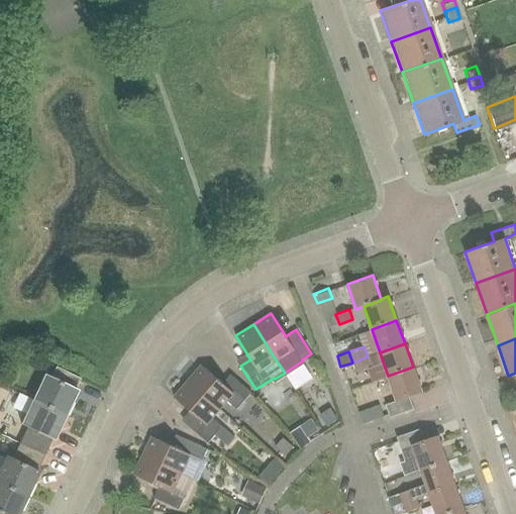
[(368,356),(352,363),(355,370),(370,365),(368,356)]
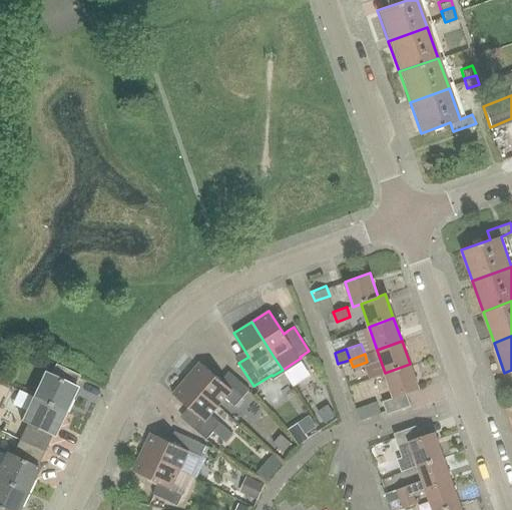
[(185,377),(217,405),(231,390),(241,398),(249,389),(228,371),(225,375),(220,380),(199,362),(185,377)]
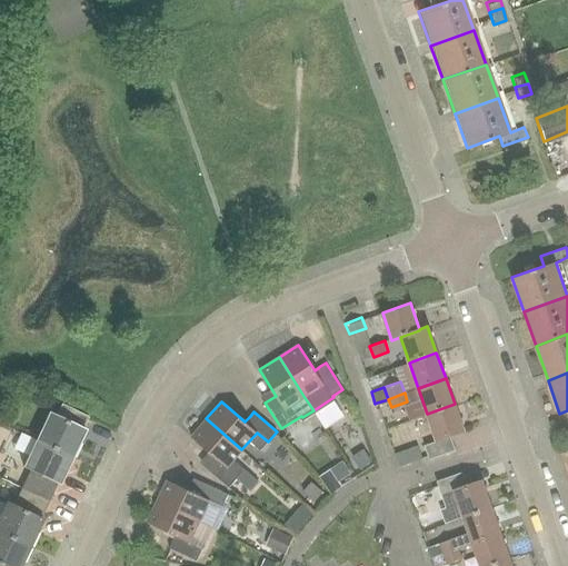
[(81,427),(87,415),(61,403),(56,415),(48,411),(35,440),(71,457),(85,428),(81,427)]
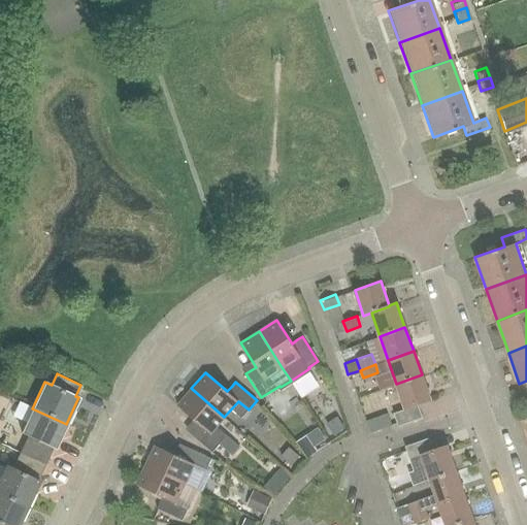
[(398,425),(422,417),(418,403),(430,399),(422,374),(396,384),(404,407),(393,412),(398,425)]
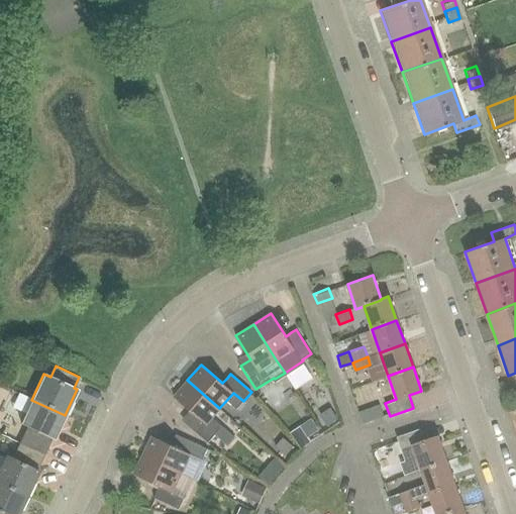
[(212,417),(219,408),(187,380),(174,396),(195,414),(190,419),(187,423),(208,442),(222,425),(212,417)]
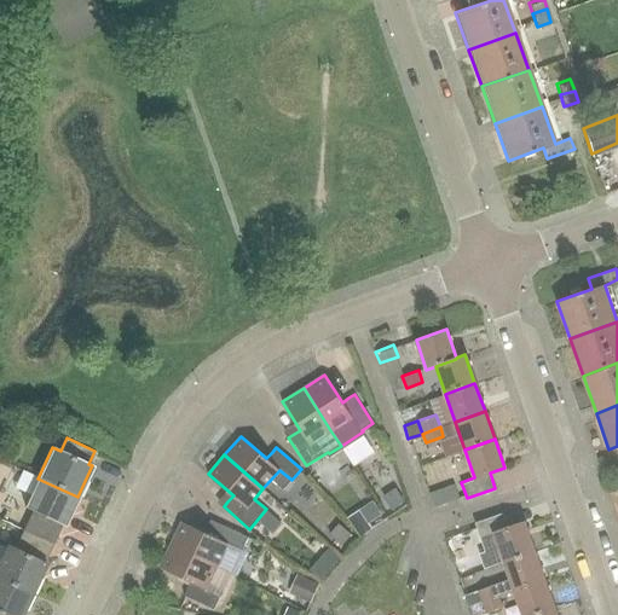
[(64,524),(78,497),(38,479),(24,505),(33,509),(23,529),(51,544),(61,523),(64,524)]
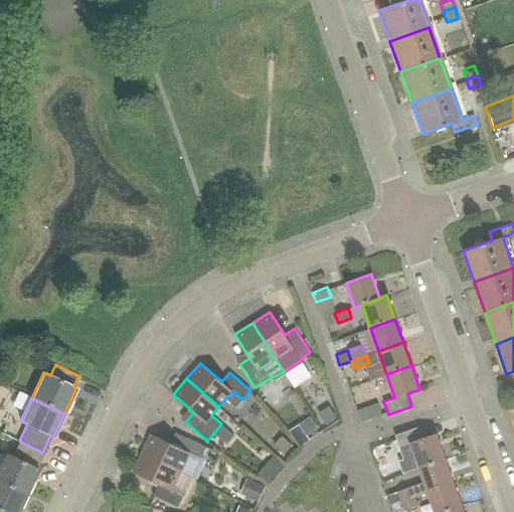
[(377,401),(356,409),(360,420),(381,412),(377,401)]
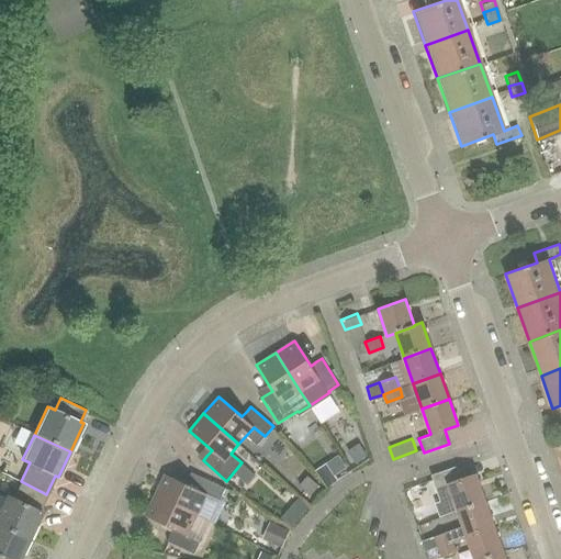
[(359,442),(347,449),(354,461),(366,454),(359,442)]
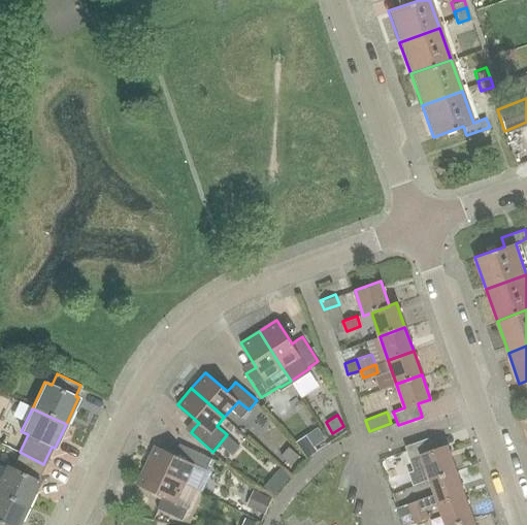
[(318,426),(305,433),(305,434),(314,446),(325,437),(318,426)]
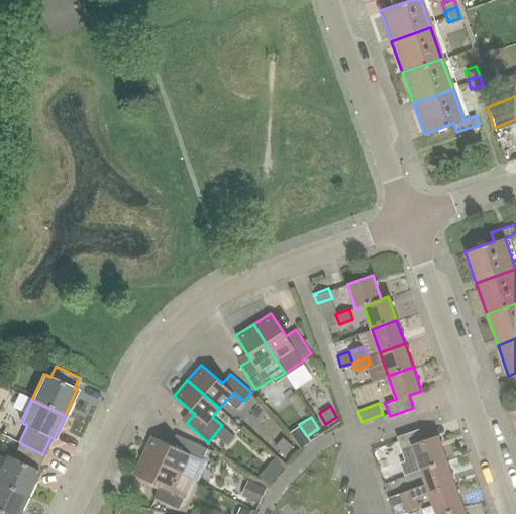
[(424,439),(420,427),(396,435),(401,448),(412,444),(421,470),(446,460),(437,435),(424,439)]
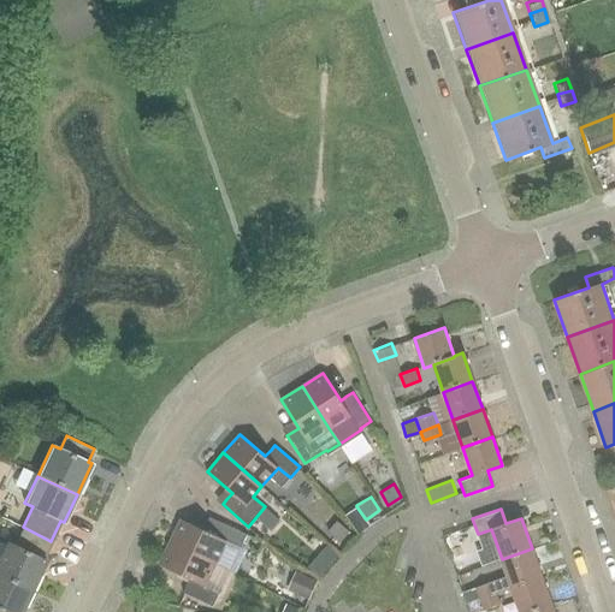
[(170,541),(216,563),(226,540),(241,547),(247,534),(217,520),(214,526),(211,533),(181,518),(170,541)]
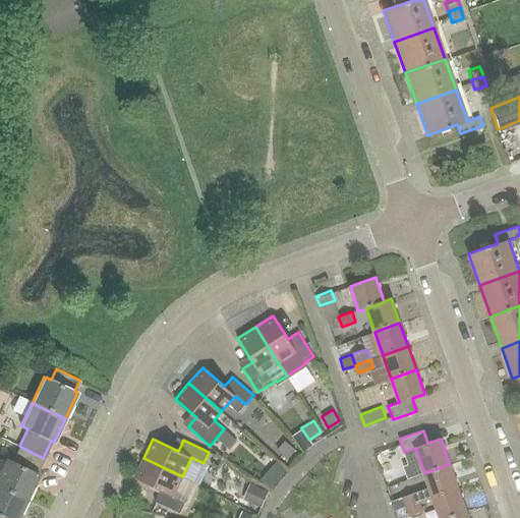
[(284,440),(277,448),(287,457),(294,448),(284,440)]
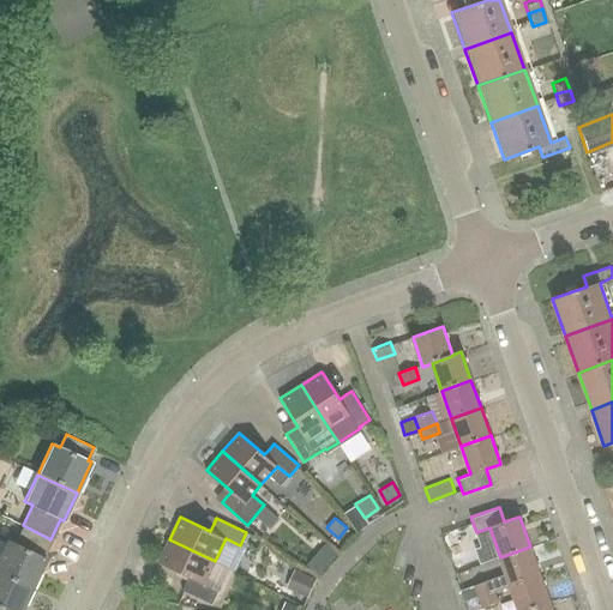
[(42,557),(50,539),(23,525),(13,544),(6,541),(0,554),(0,572),(31,587),(46,560),(42,557)]
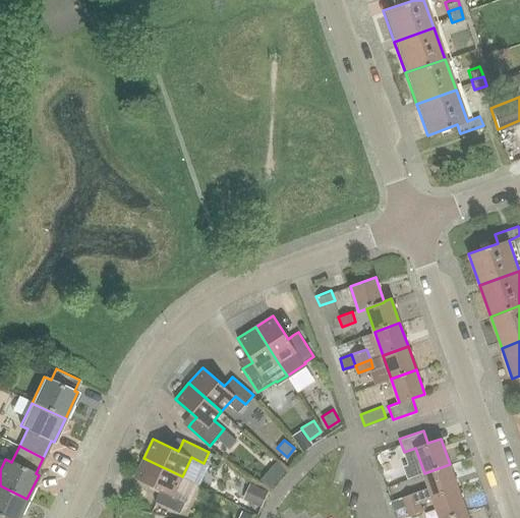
[(173,495),(182,476),(143,458),(134,477),(160,488),(157,495),(155,500),(180,512),(185,501),(173,495)]
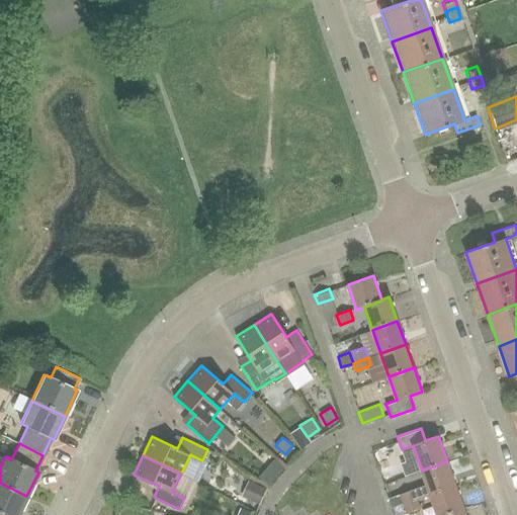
[(427,484),(414,488),(418,498),(430,494),(455,486),(447,461),(422,470),(427,484)]
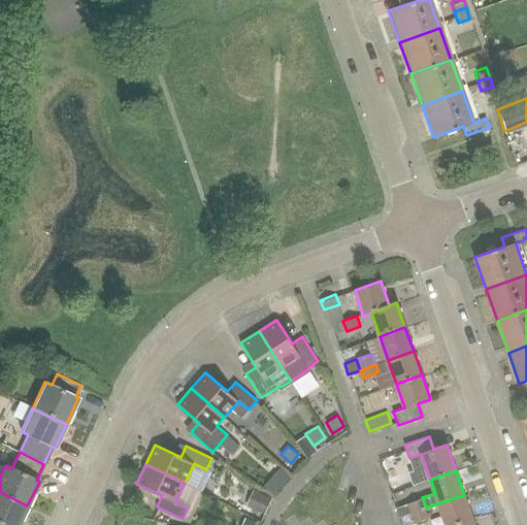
[(270,477),(263,485),(266,488),(272,493),(280,486),(273,480),(270,477)]
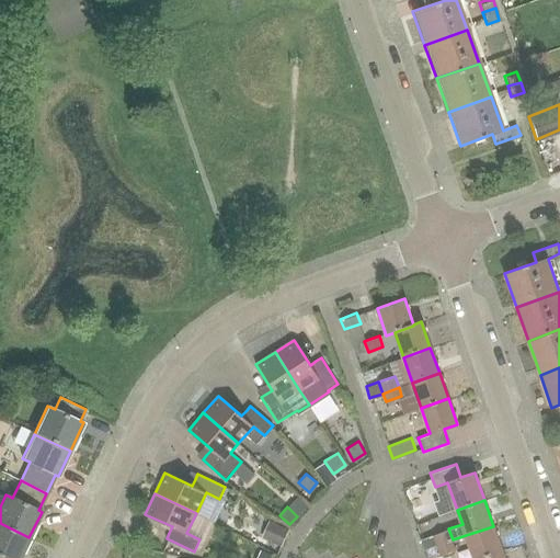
[(261,536),(281,545),(288,528),(267,520),(261,536)]
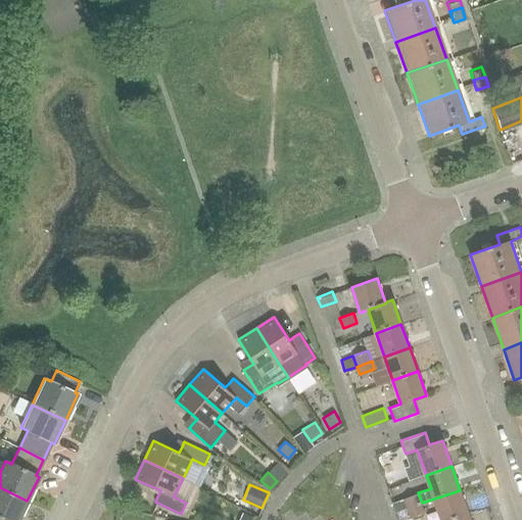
[(17,519),(27,501),(0,487),(0,519),(17,519)]
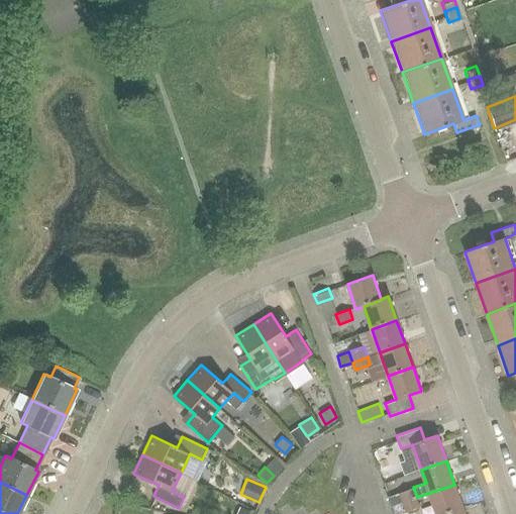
[(454,485),(429,493),(436,513),(445,513),(462,508),(454,485)]
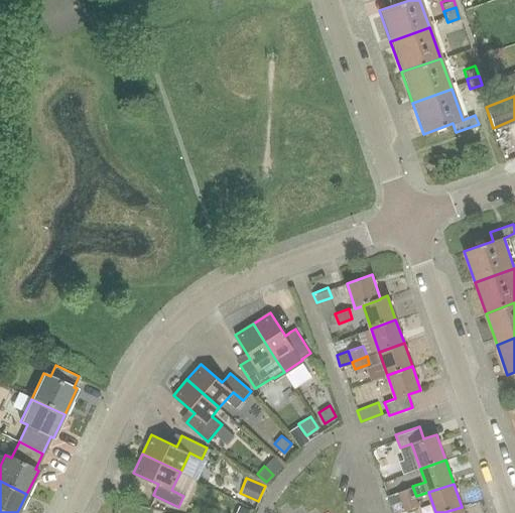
[(412,486),(398,492),(401,502),(416,496),(412,486)]
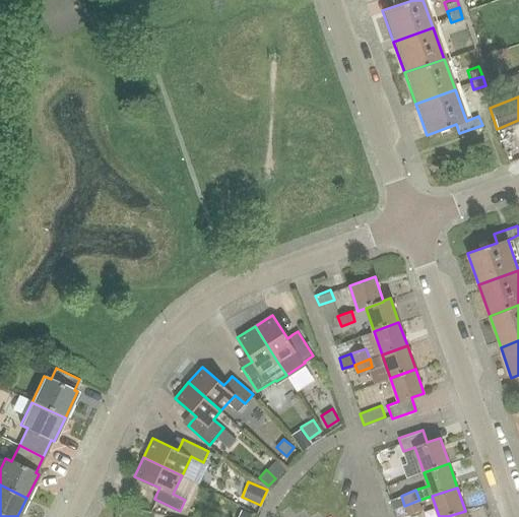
[(393,509),(404,506),(401,496),(390,499),(393,509)]
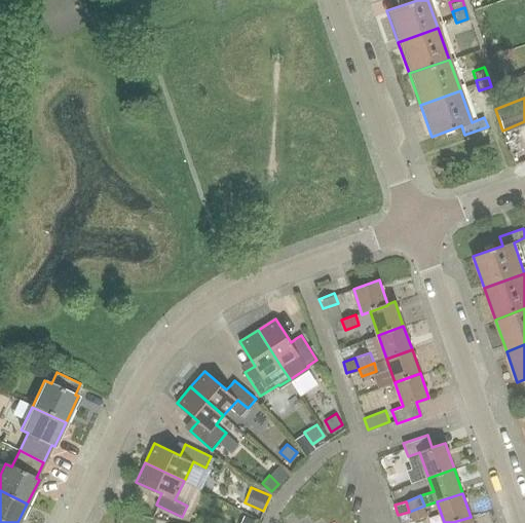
[(424,506),(409,512),(412,520),(427,515),(424,506)]
